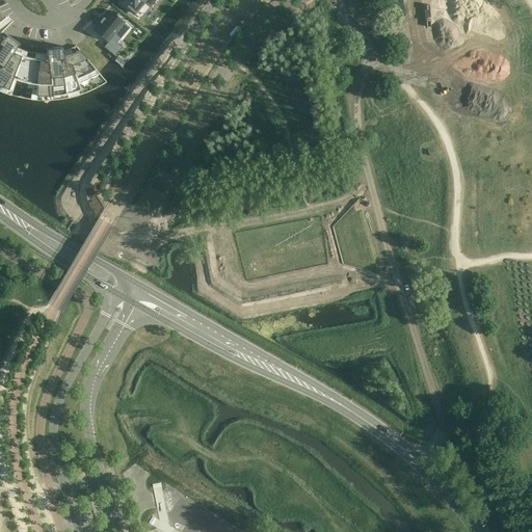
[(120,0),(120,1),(134,14),(145,0),(154,0),(155,1),(155,0),(120,0)]
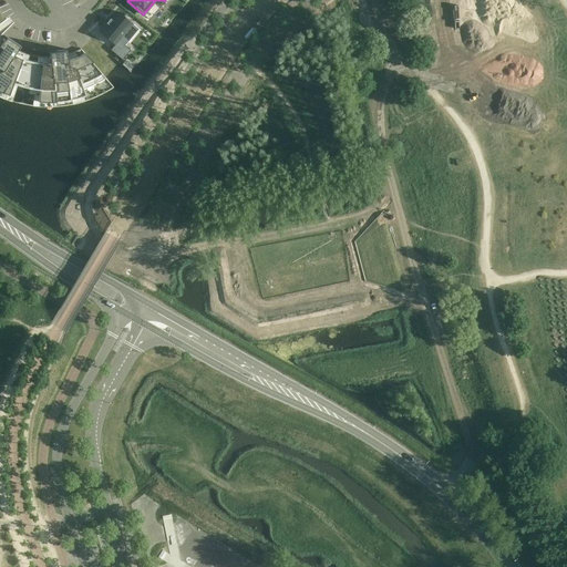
[(107,24),(100,32),(115,45),(111,50),(123,60),(131,51),(125,45),(127,42),(122,37),(133,23),(121,13),(119,12),(114,17),(112,20),(111,19),(110,19),(111,20),(107,23),(106,22),(106,23),(107,24)]
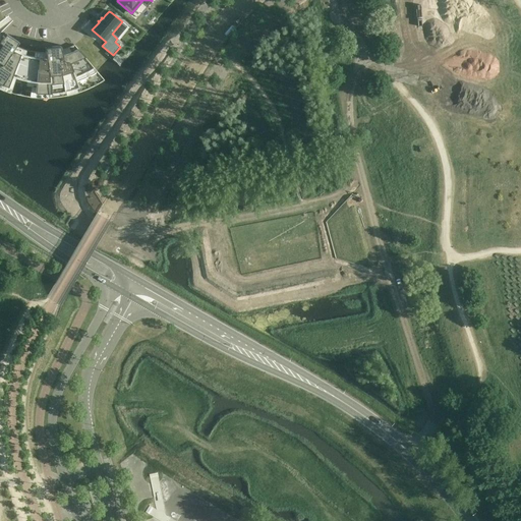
[(0,89),(0,90),(6,92),(13,94),(19,96),(26,97),(33,98),(40,99),(47,99),(53,98),(60,98),(67,96),(73,95),(80,93),(87,90),(93,88),(99,84),(105,80),(97,71),(75,45),(72,46),(70,47),(67,49),(64,50),(61,51),(60,46),(52,47),(52,48),(53,48),(53,50),(46,51),(46,48),(45,48),(46,53),(41,53),(36,52),(30,51),(25,50),(20,48),(15,46),(18,42),(17,41),(15,44),(10,41),(11,39),(12,38),(5,34),(2,37),(0,34),(0,89)]
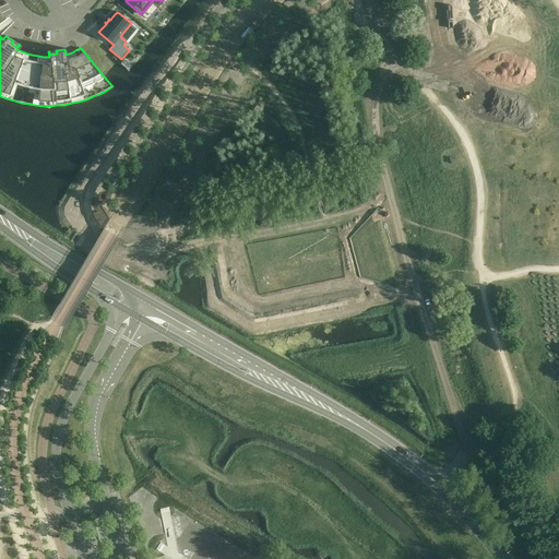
[(156,491),(151,499),(164,509),(169,513),(175,504),(156,491)]
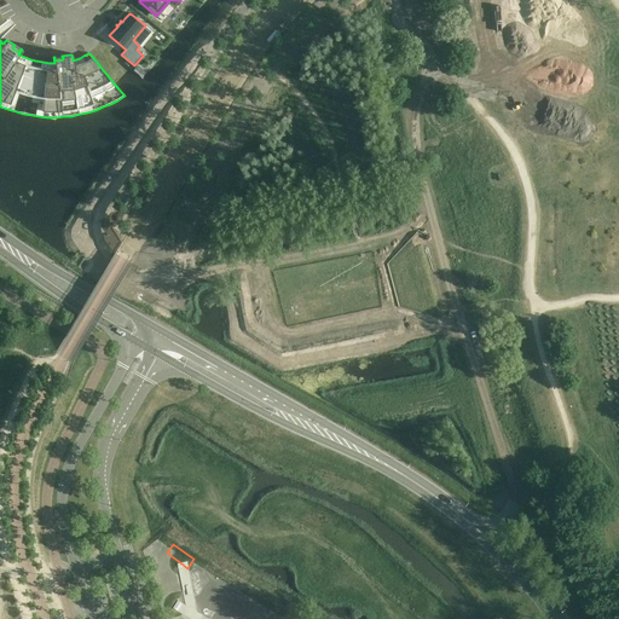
[(235,588),(238,578),(229,574),(225,584),(235,588)]
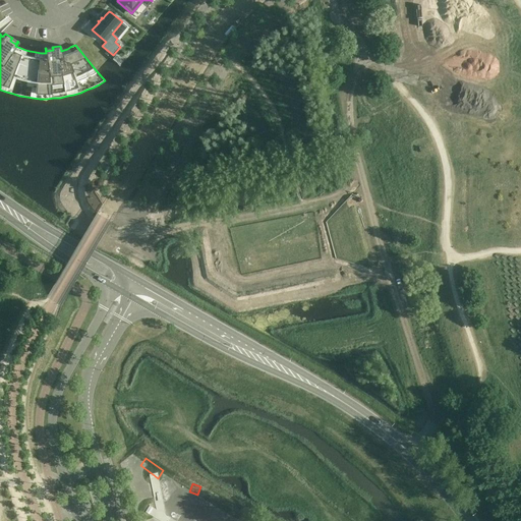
[(148,486),(141,488),(145,498),(151,496),(148,486)]
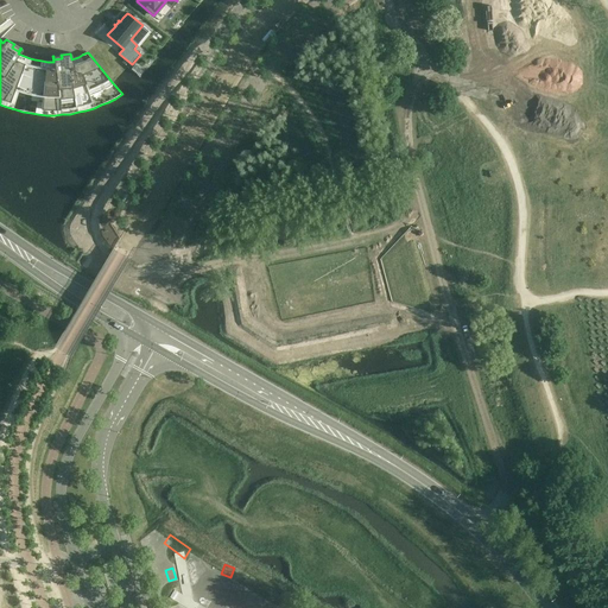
[(178,586),(169,589),(171,597),(181,594),(178,586)]
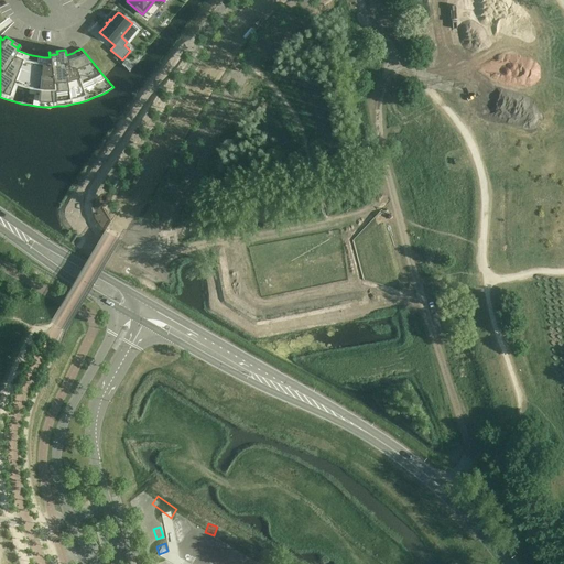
[(171,563),(179,563),(182,563),(179,554),(170,557),(171,563)]
